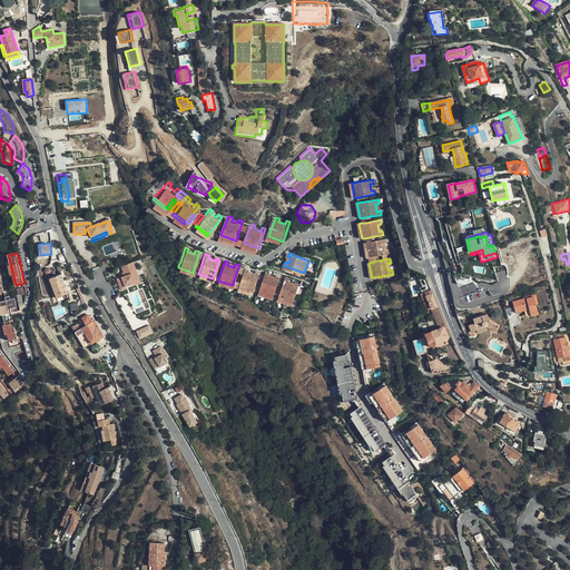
[(134,263),(123,266),(125,273),(126,276),(125,276),(118,279),(121,288),(136,283),(135,281),(139,278),(134,263)]
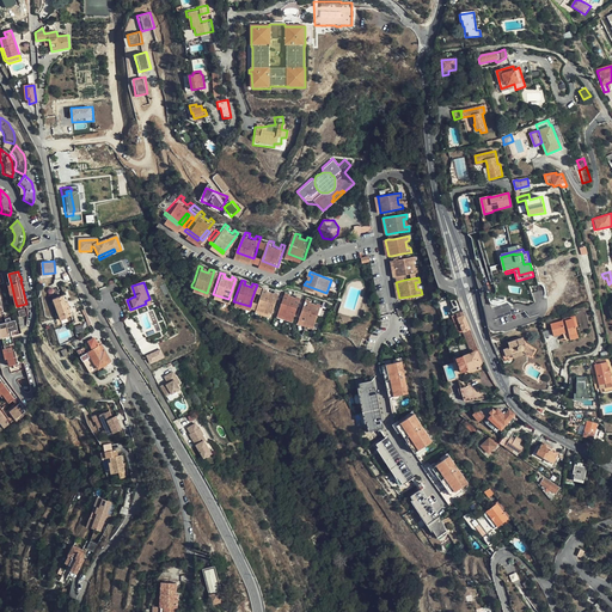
[(268,289),(263,287),(261,293),(258,303),(256,308),(271,313),(279,293),(274,292),(273,294),(267,292),(268,289)]
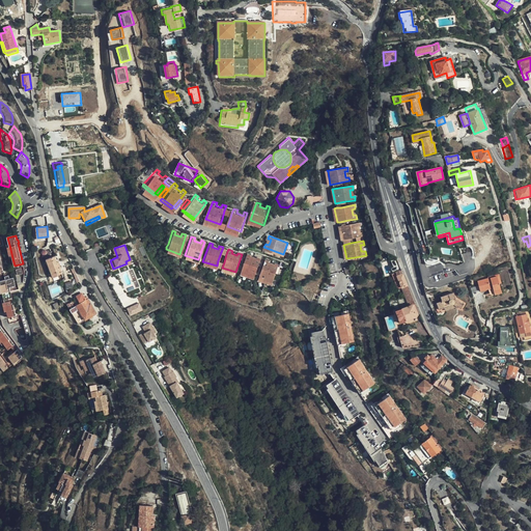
[(248,253),(242,271),(254,276),(261,258),(257,256),(256,259),(250,257),(251,254),(248,253)]
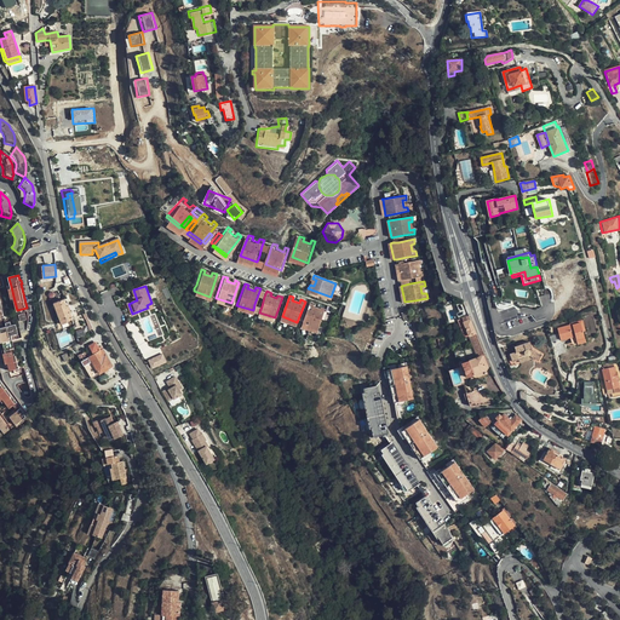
[(63,299),(53,303),(59,321),(65,320),(67,321),(72,319),(69,310),(67,311),(63,299)]
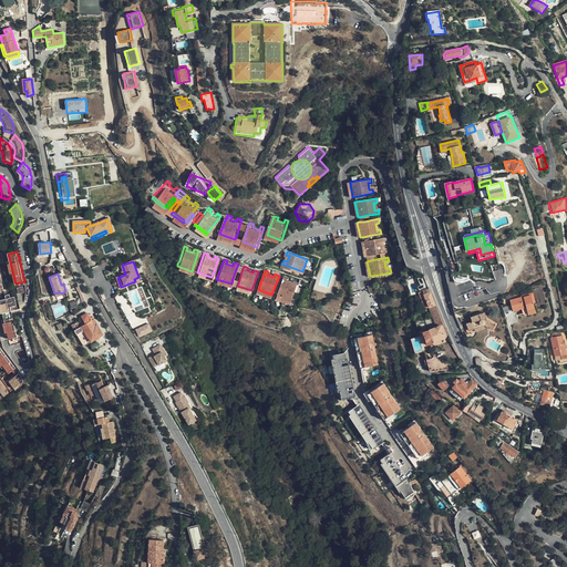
[(121,287),(122,289),(141,281),(138,277),(134,279),(135,281),(121,287)]
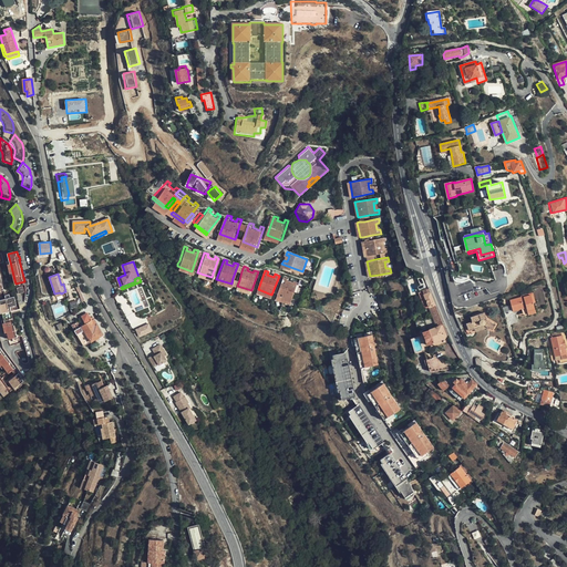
[(285,277),(277,296),(285,299),(292,301),(299,282),(295,281),(294,285),(287,282),(288,279),(285,277)]
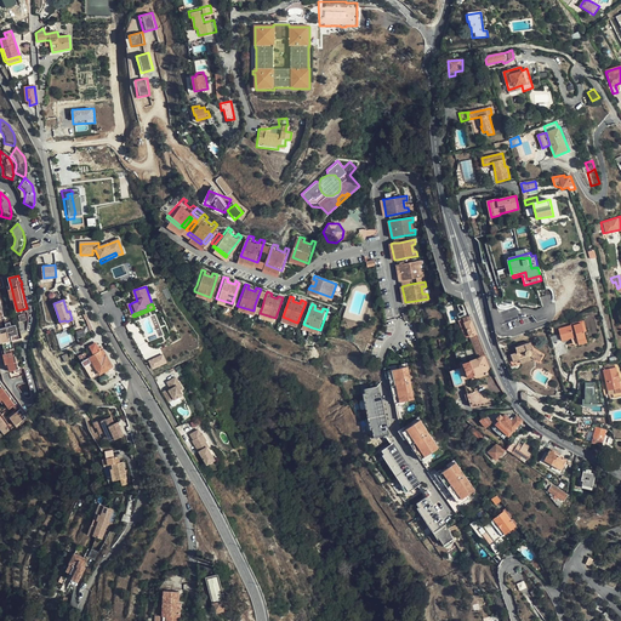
[(486,355),(471,318),(465,322),(479,358),(465,364),(467,369),(466,369),(467,374),(468,374),(471,377),(488,370),(483,357),(486,355)]
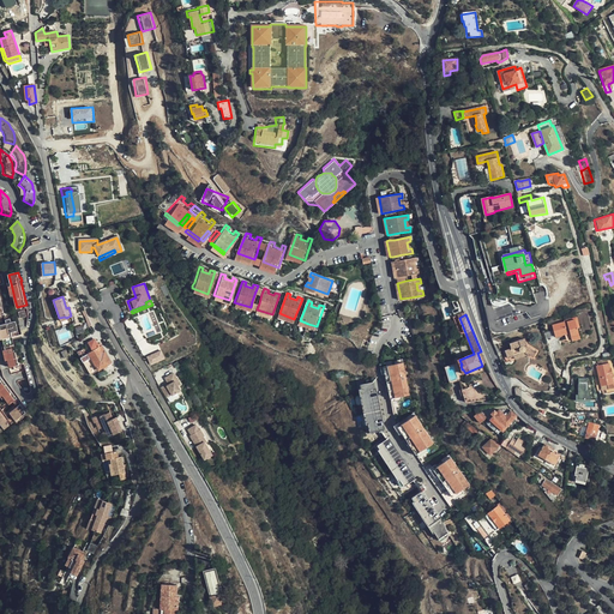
[(0,325),(1,329),(2,338),(6,349),(7,359),(10,366),(18,365),(12,332),(18,331),(17,321),(12,323),(11,319),(7,319),(7,324),(0,325)]
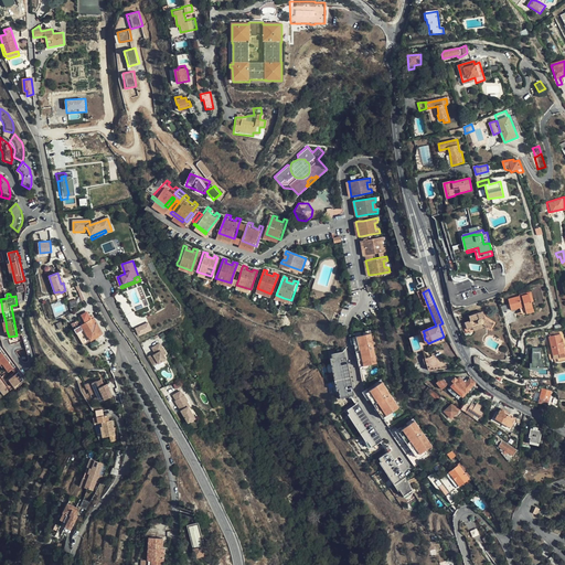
[(534,312),(530,295),(520,297),(508,300),(511,310),(520,308),(522,315),(526,313),(528,315),(534,312)]
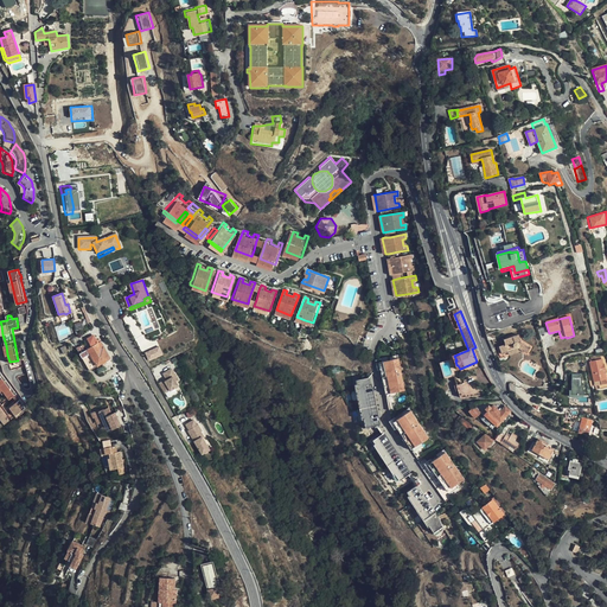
[(497,346),(499,356),(509,352),(509,351),(516,349),(516,350),(521,347),(523,350),(528,352),(531,346),(521,340),(519,333),(503,339),(502,336),(491,339),(493,347),(497,346)]
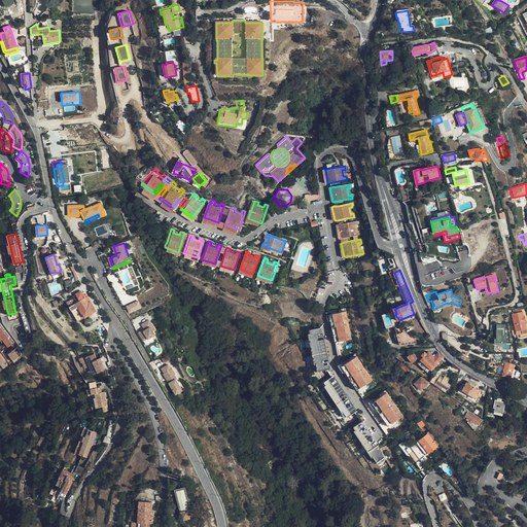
[(88,316),(91,314),(95,312),(90,302),(88,303),(83,295),(82,292),(80,293),(79,291),(75,293),(76,295),(79,302),(77,303),(69,307),(77,321),(88,316)]
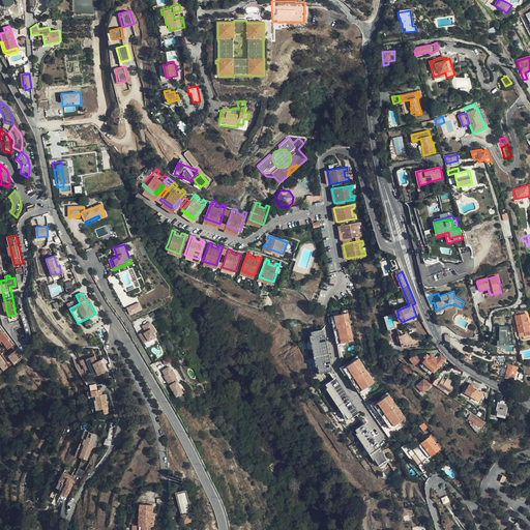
[(140,302),(127,307),(130,315),(143,308),(140,302)]
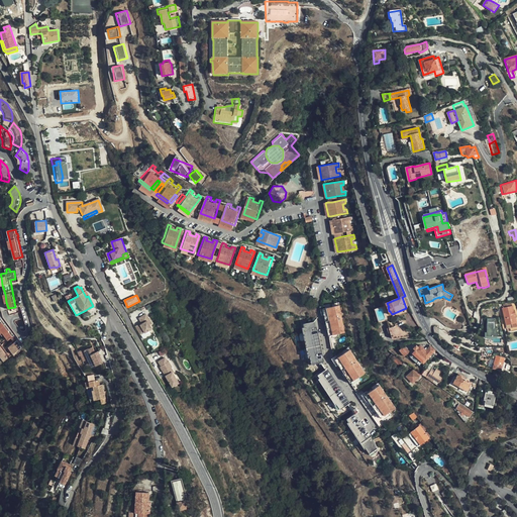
[(516,315),(515,310),(514,311),(513,306),(512,306),(512,303),(504,305),(504,308),(503,308),(507,325),(516,323),(516,318),(516,317),(516,316),(516,315)]
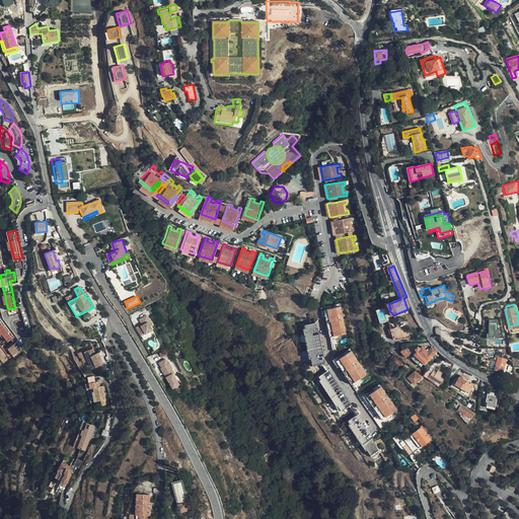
[(326,309),(323,310),(324,316),(326,326),(327,330),(329,338),(336,336),(339,336),(346,334),(343,318),(340,306),(332,308),(326,309)]
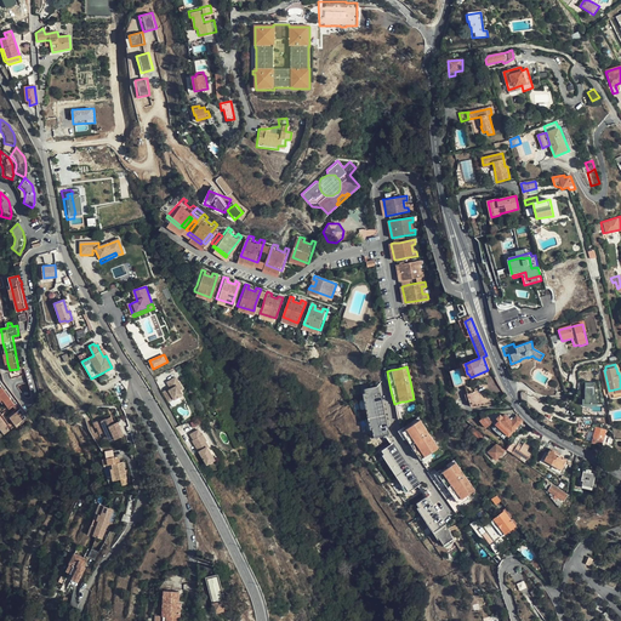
[(477,385),(479,388),(488,383),(496,396),(502,392),(493,377),(477,385)]
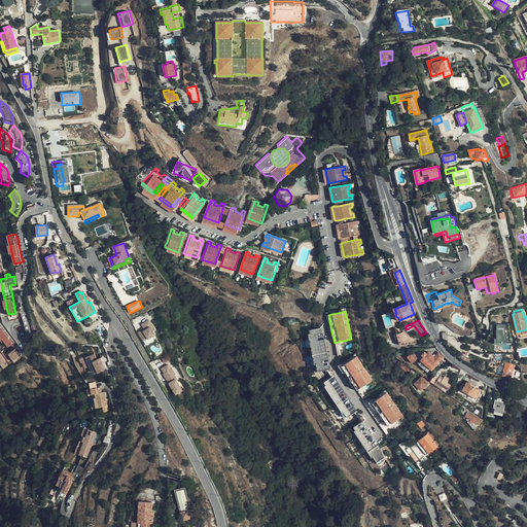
[(150,321),(143,325),(145,329),(146,330),(144,331),(144,330),(139,334),(144,342),(148,339),(148,340),(155,336),(153,331),(155,330),(150,321)]
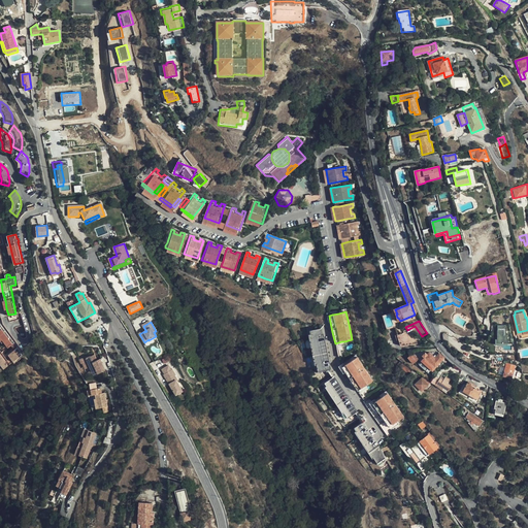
[(13,341),(0,324),(0,340),(5,348),(13,341)]
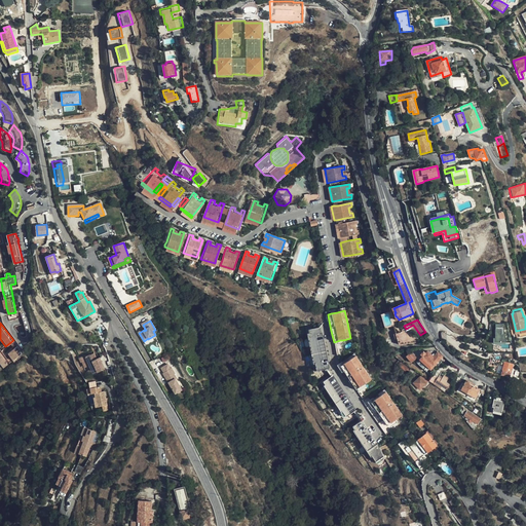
[(494,338),(494,343),(505,343),(505,323),(495,323),(495,338),(494,338)]
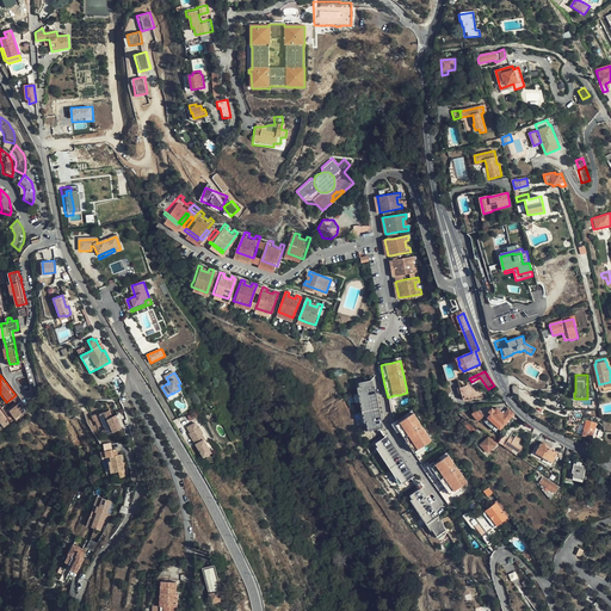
[(480,377),(471,382),(467,383),(473,396),(488,389),(480,377)]
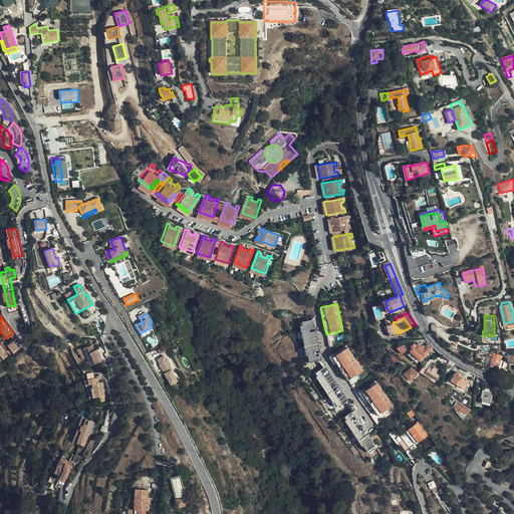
[(311,320),(300,322),(301,326),(308,355),(309,362),(310,362),(313,361),(317,361),(320,360),(313,326),(311,320)]
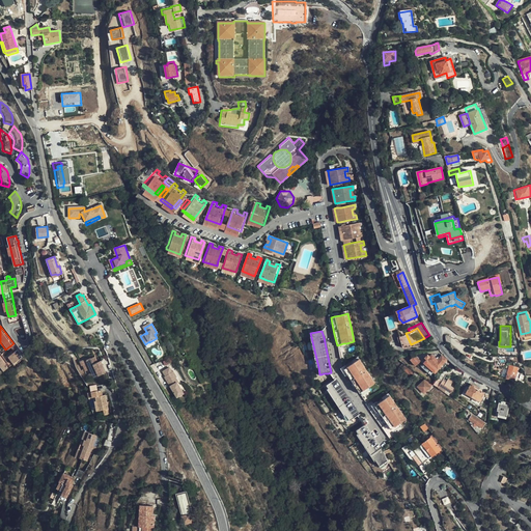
[(324,337),(331,372),(332,371),(333,371),(325,336),(324,337)]
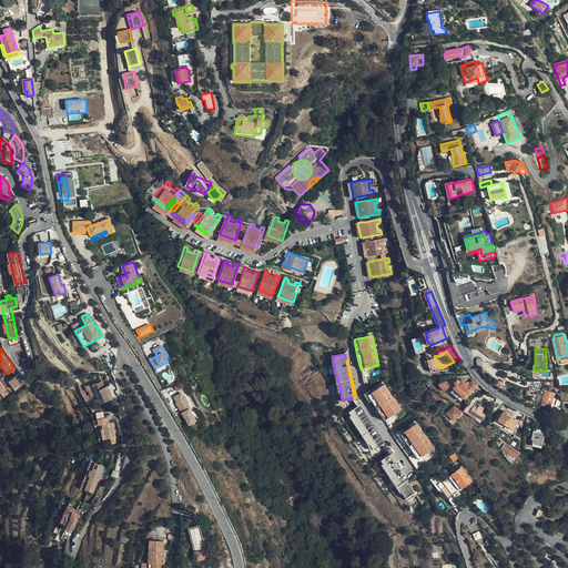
[(367,367),(361,369),(364,384),(371,383),(368,371),(367,367)]
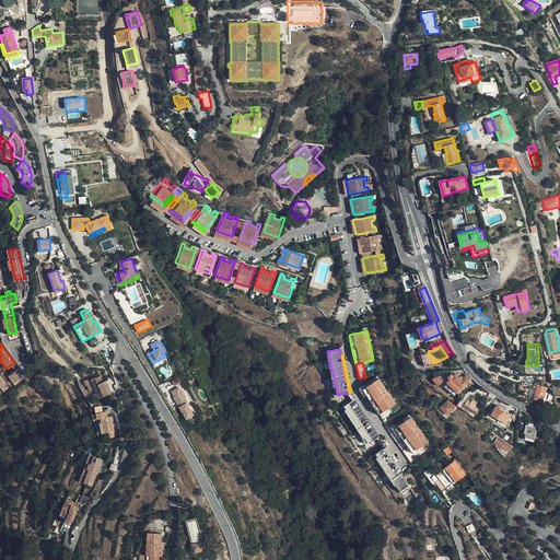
[(4,378),(0,372),(0,387),(2,391),(22,375),(19,372),(20,371),(16,368),(7,375),(8,376),(4,378)]
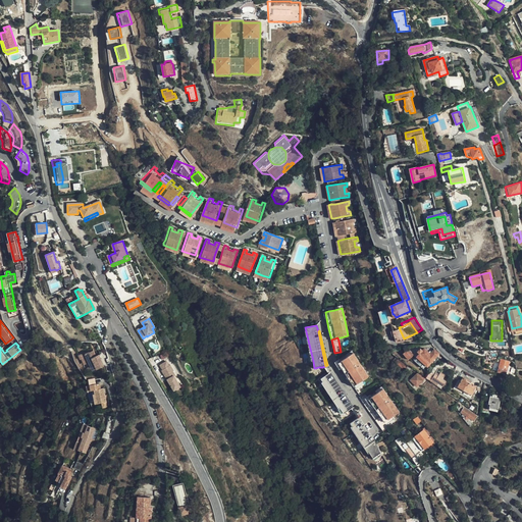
[(428,366),(438,354),(434,349),(432,351),(430,354),(428,352),(424,348),(422,351),(420,349),(417,352),(419,354),(416,357),(428,366)]
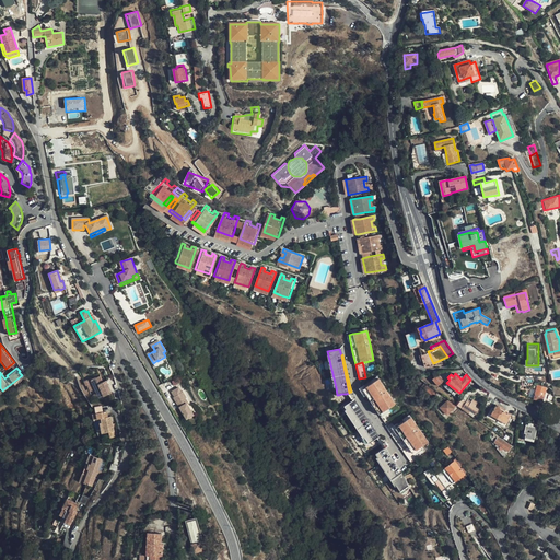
[(443,381),(438,374),(432,378),(438,386),(443,381)]
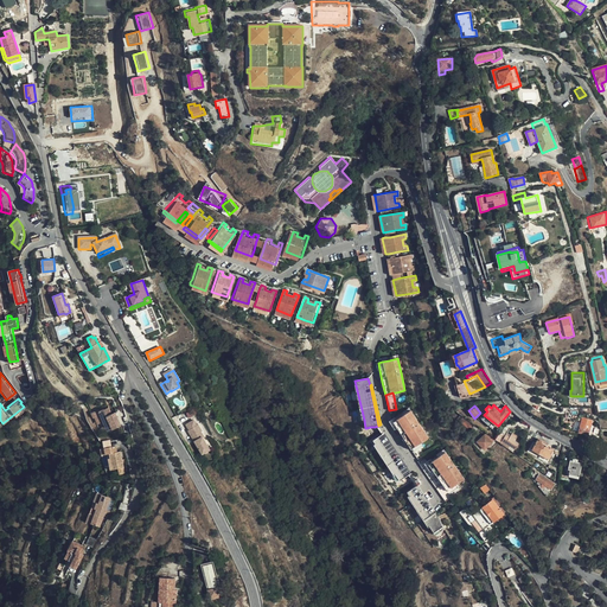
[(122,425),(116,413),(112,415),(109,409),(106,410),(104,409),(101,410),(100,409),(91,413),(94,419),(95,417),(98,425),(103,421),(108,430),(113,428),(114,429),(122,425)]
